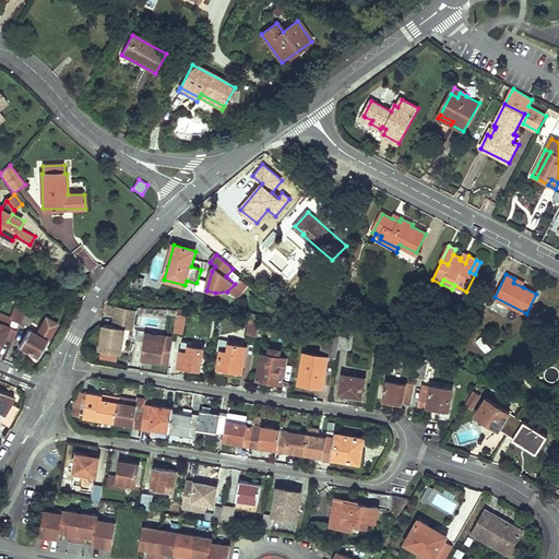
[(18,304),(11,319),(12,319),(20,322),(26,308),(18,304)]
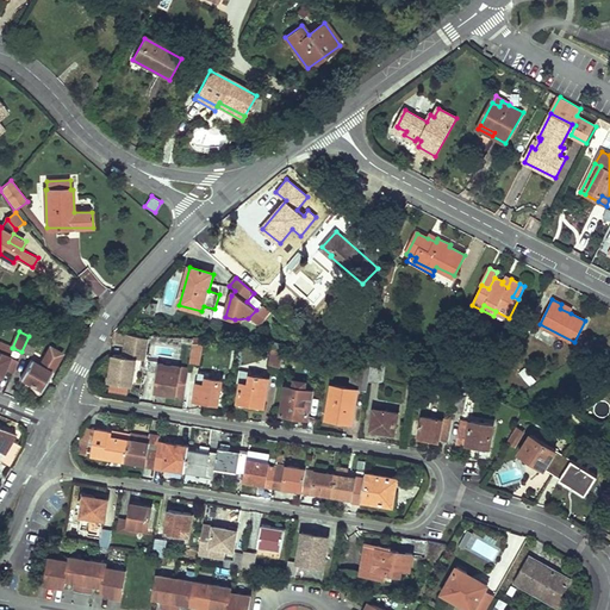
[(134,380),(137,358),(147,360),(150,340),(122,332),(119,343),(126,344),(125,355),(114,354),(111,377),(134,380)]
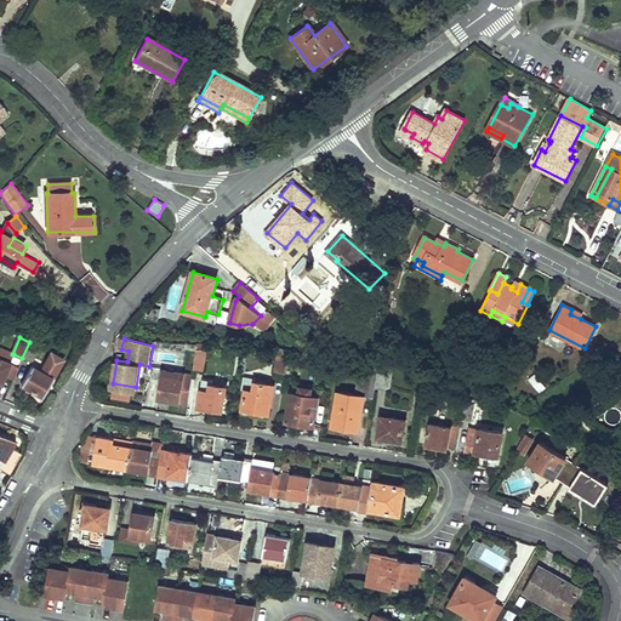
[(39,346),(29,342),(22,358),(30,362),(33,362),(39,346)]
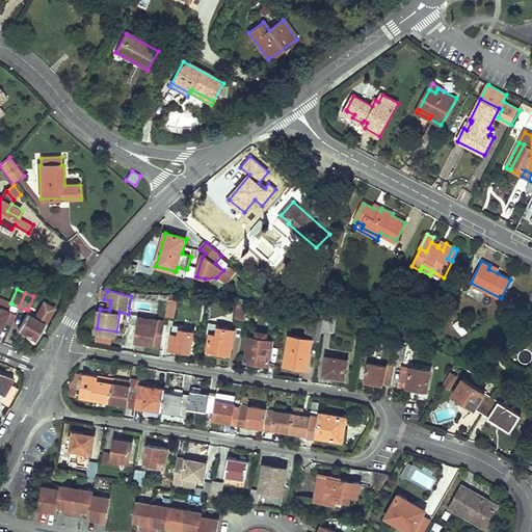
[(11,324),(16,314),(8,311),(2,309),(5,301),(0,298),(0,328),(1,329),(4,321),(11,324)]
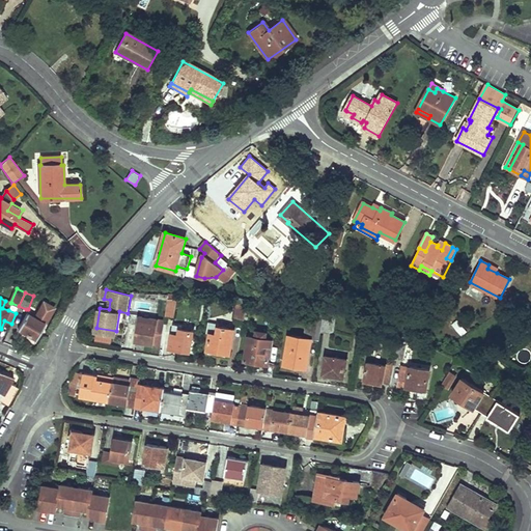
[(166,313),(166,315),(174,316),(176,300),(169,300),(168,302),(166,313)]
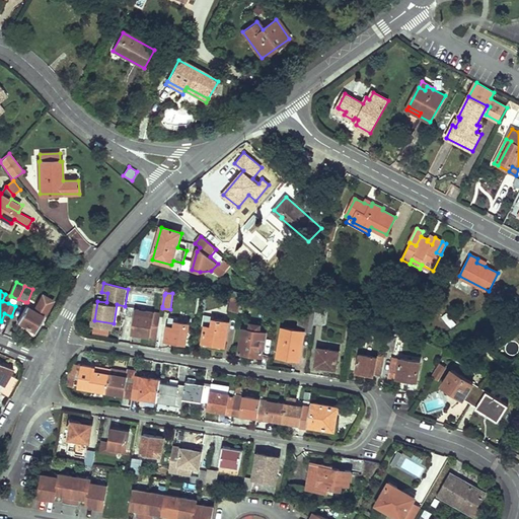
[(5,294),(2,301),(8,303),(11,296),(10,296),(5,294)]
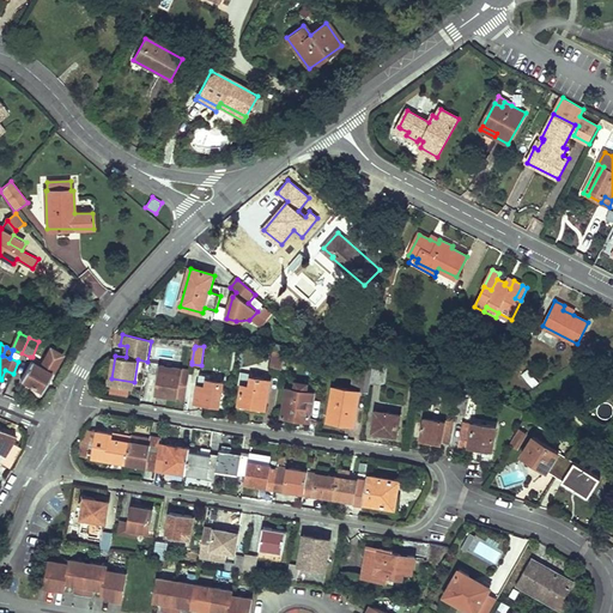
[(40,366),(31,362),(20,381),(42,392),(62,356),(50,349),(40,366)]
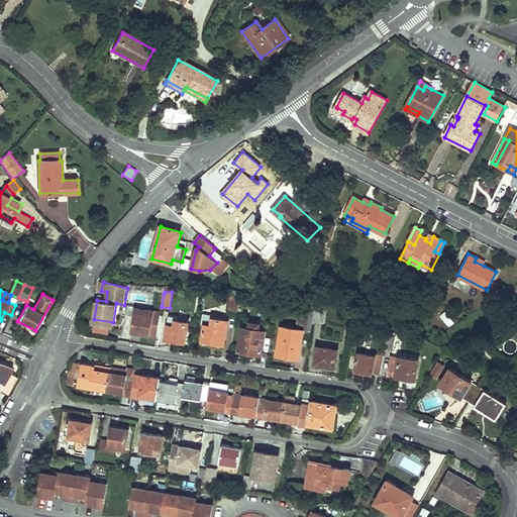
[(239,298),(231,297),(229,310),(237,313),(239,303),(239,298)]
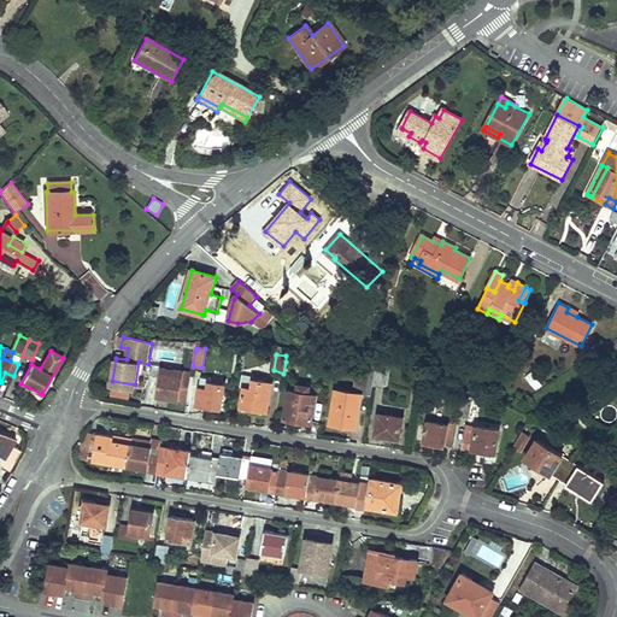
[(354,393),(336,389),(330,423),(344,425),(345,423),(357,425),(363,394),(371,395),(372,386),(376,368),(377,363),(358,369),(354,393)]
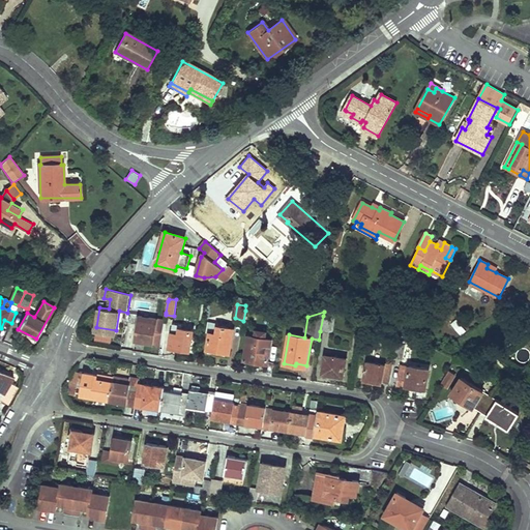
[(323,316),(320,331),(329,332),(332,317),(323,316)]
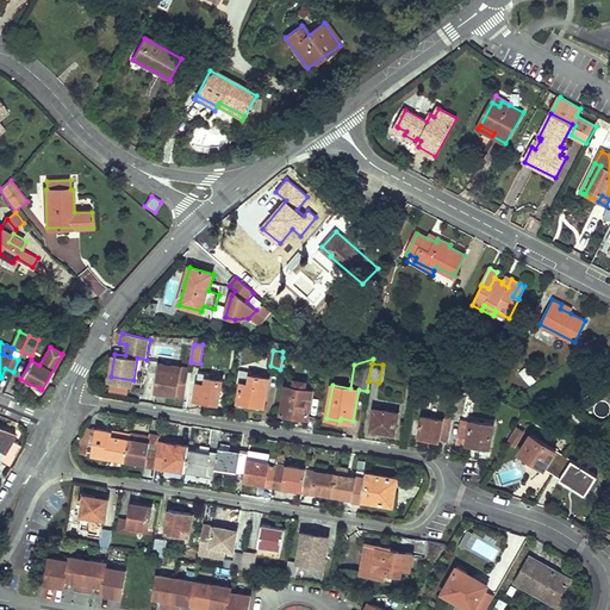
[(161,368),(156,391),(185,397),(190,368),(174,366),(174,367),(170,367),(169,369),(161,368)]
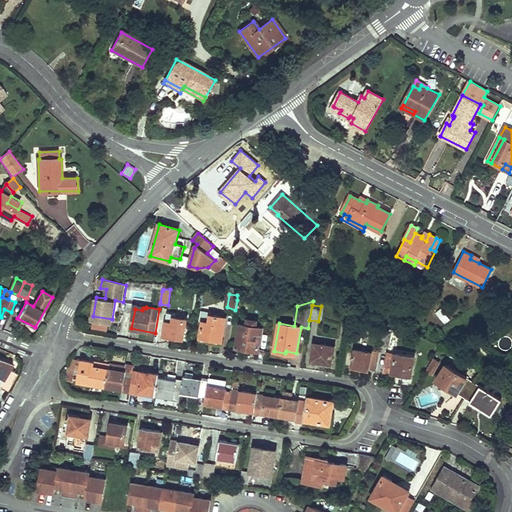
[(450,319),(441,309),(436,313),(445,324),(450,319)]
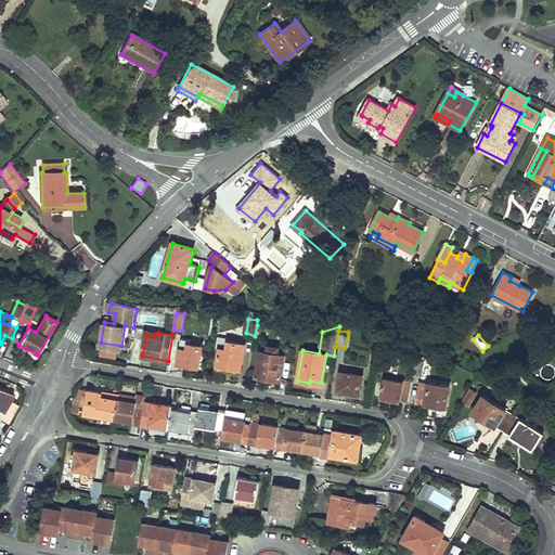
[(181,339),(177,363),(198,366),(203,347),(189,345),(190,341),(181,339)]
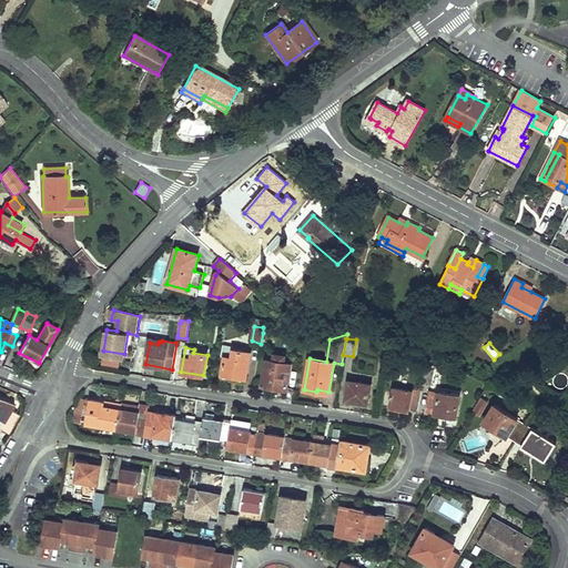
[(234,350),(226,348),(225,356),(232,357),(234,350)]
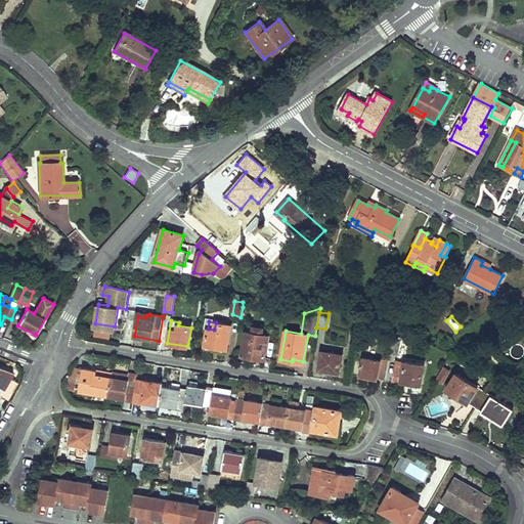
[(208,329),(204,350),(212,351),(213,347),(227,349),(231,325),(216,322),(214,330),(208,329)]
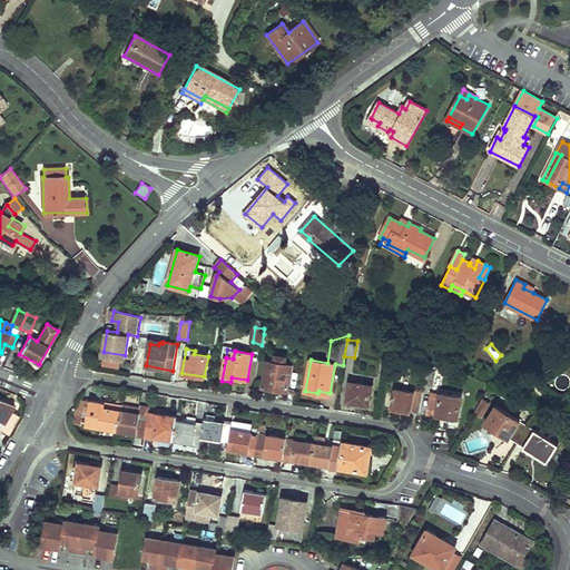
[(267,361),(263,386),(287,392),(292,372),(293,365),(285,364),(286,357),(276,355),(275,362),(267,361)]
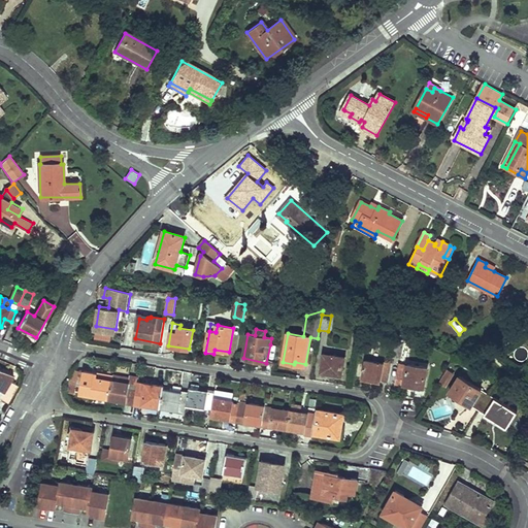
[(404,342),(396,341),(393,356),(401,358),(404,342)]
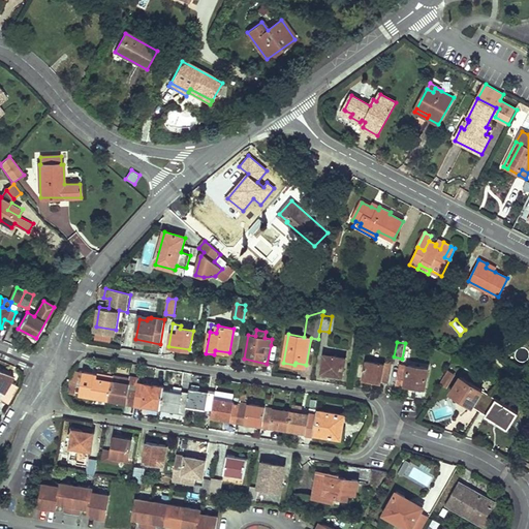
[(278,347),(271,345),(267,364),(275,365),(278,347)]
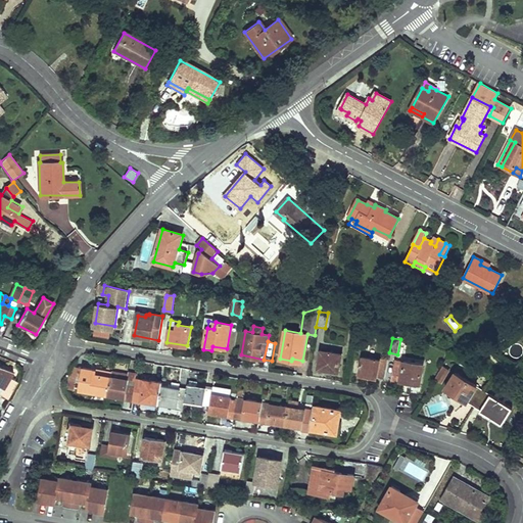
[(341,353),(322,350),(319,368),(338,371),(341,353)]
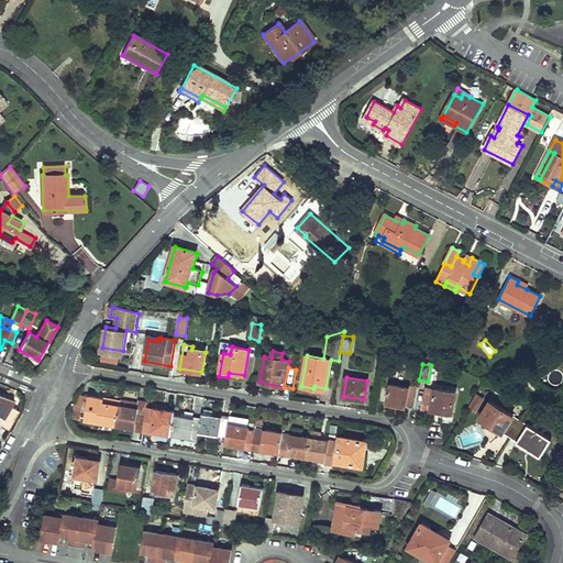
[(409,387),(390,384),(387,404),(407,407),(407,406),(414,407),(417,390),(409,389),(409,387)]
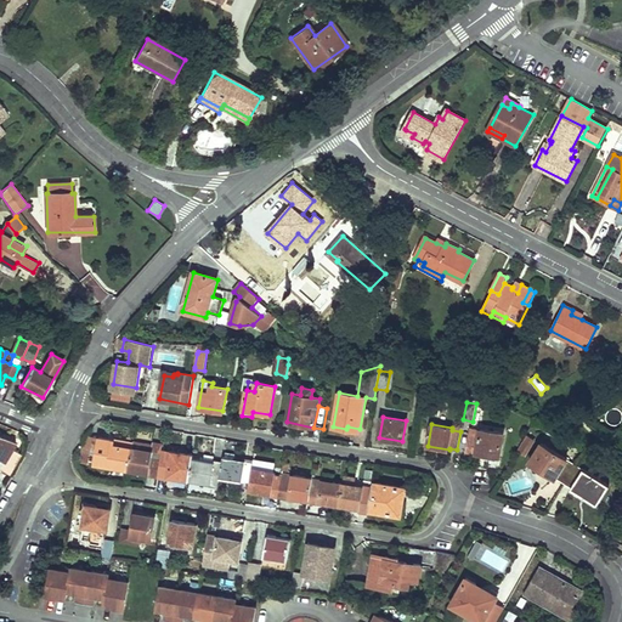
[(478,453),(499,457),(503,434),(480,429),(480,431),(471,429),(470,434),(468,448),(468,453),(478,454),(478,453)]
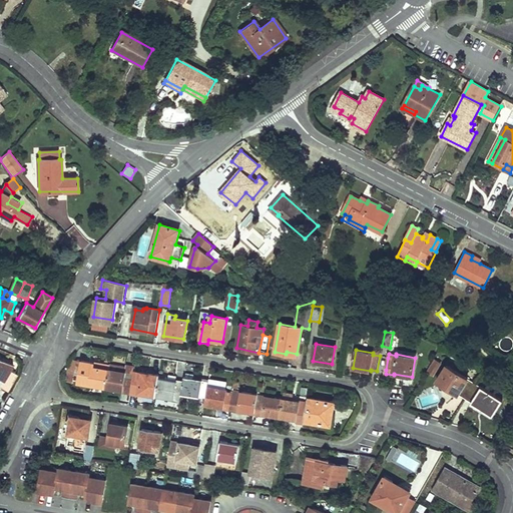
[(379,369),(386,370),(388,358),(381,356),(379,369)]
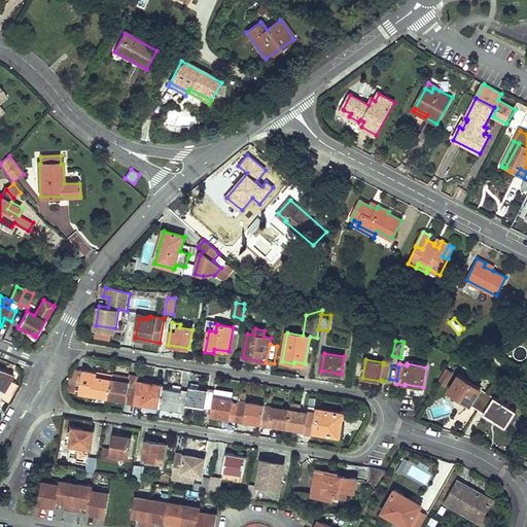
[(13,375),(0,369),(0,387),(3,390),(8,382),(13,375)]
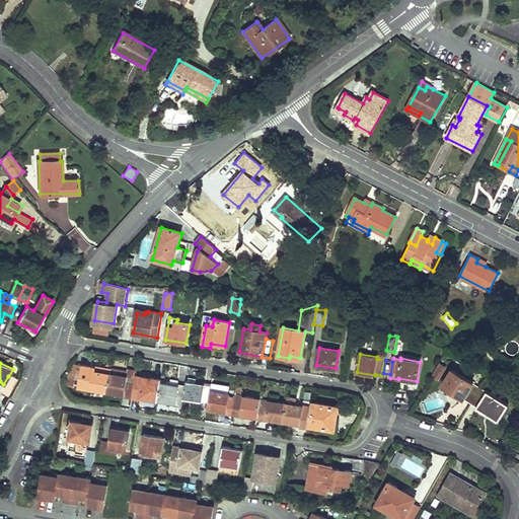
[(446,366),(440,363),(431,377),(438,380),(446,366)]
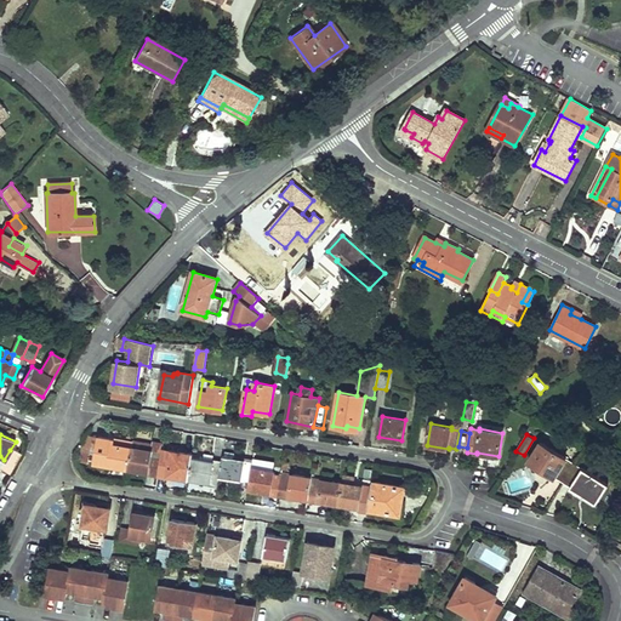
[(115,439),(101,437),(97,455),(108,457),(106,465),(130,468),(134,448),(114,443),(115,439)]
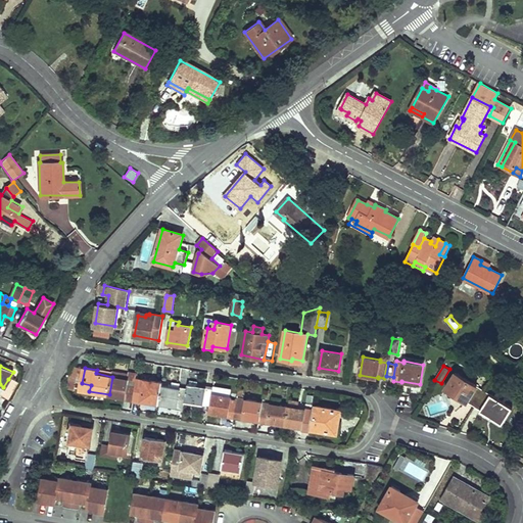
[(484,389),(457,372),(446,388),(474,406),(484,389)]
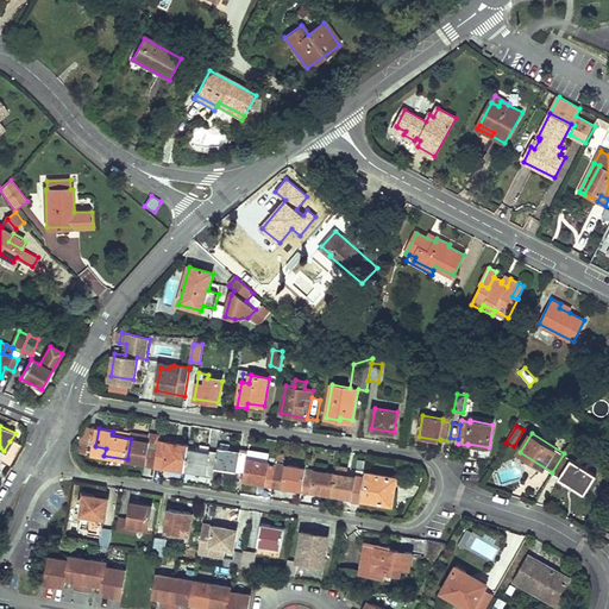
[(131,439),(127,459),(145,463),(145,465),(156,468),(161,440),(161,435),(151,434),(150,437),(131,434),(131,439)]
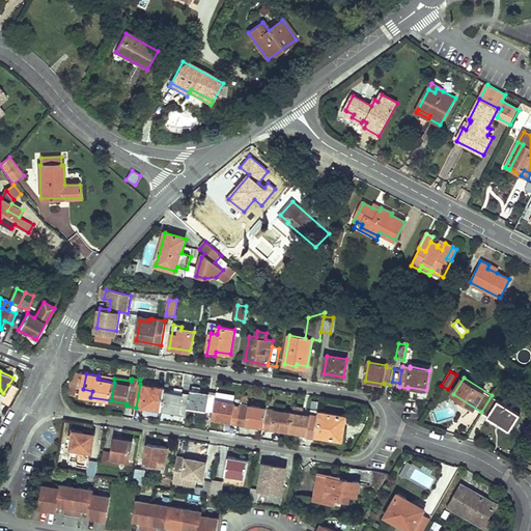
[(140,384),(136,408),(145,409),(144,407),(162,410),(165,392),(166,389),(148,386),(140,384)]
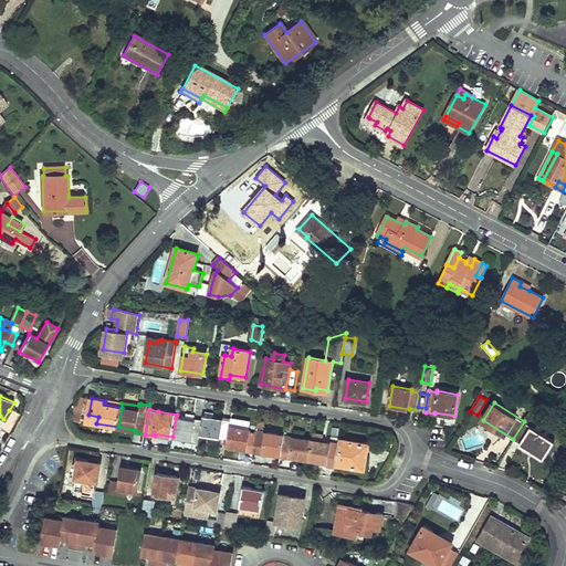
[(20,416),(9,410),(3,419),(0,416),(0,427),(10,432),(20,416)]
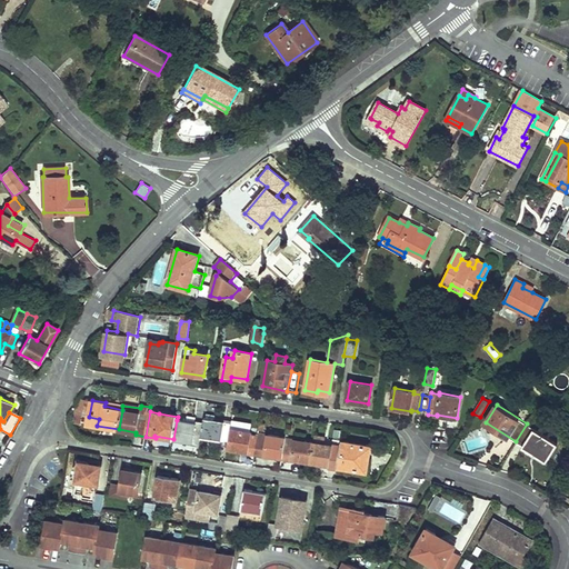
[(207,419),(206,419),(205,425),(202,436),(229,441),(231,429),(232,423),(217,420),(207,419)]
